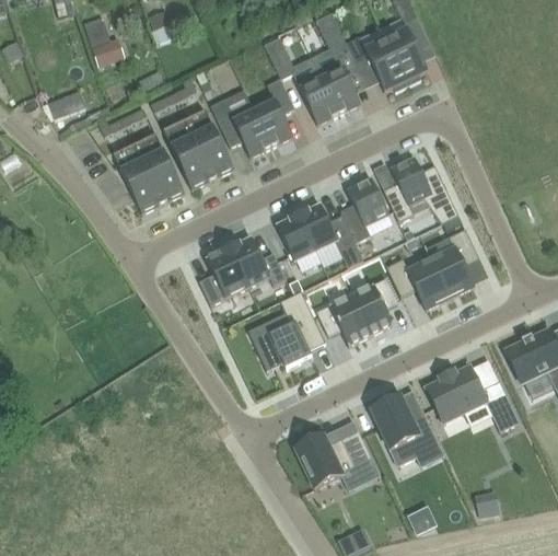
[(416,16),(407,0),(391,0),(402,23),(416,16)]
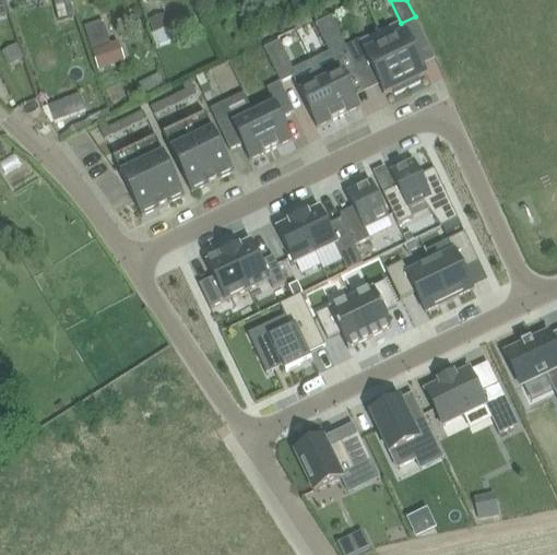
[(152,30),(165,25),(169,24),(166,11),(147,16),(151,30),(152,30)]
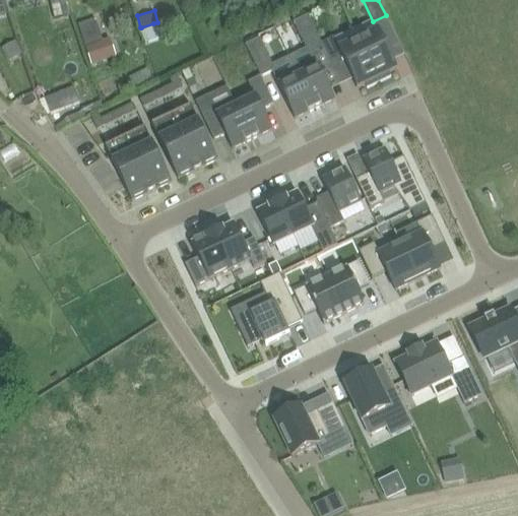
[(322,45),(320,41),(306,13),(292,20),(308,52),(322,45)]
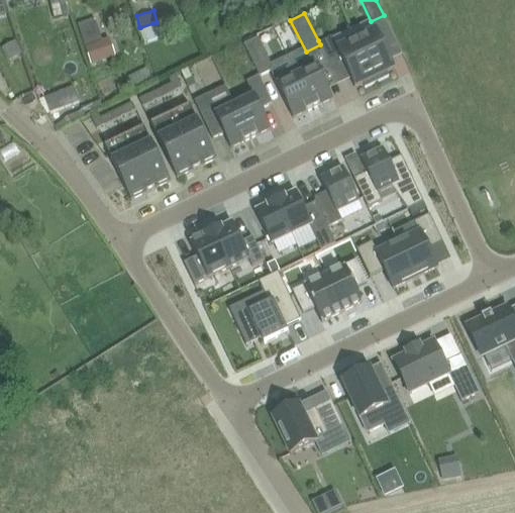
[(86,41),(103,35),(97,15),(79,21),(86,41)]
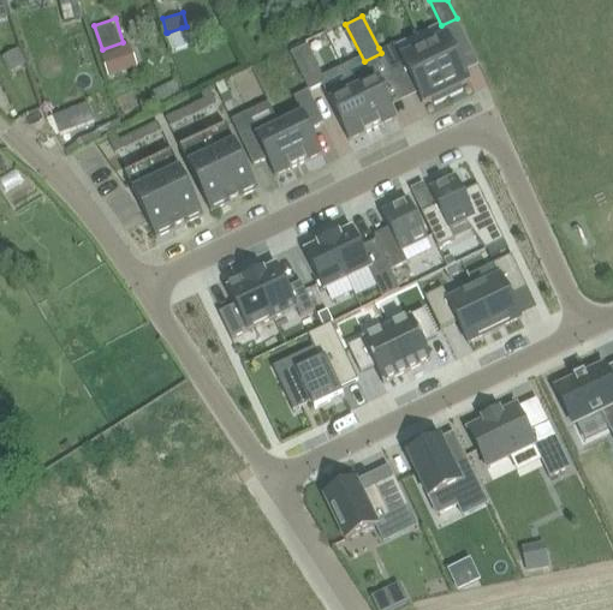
[(445,31),(422,42),(445,90),(468,79),(445,31)]
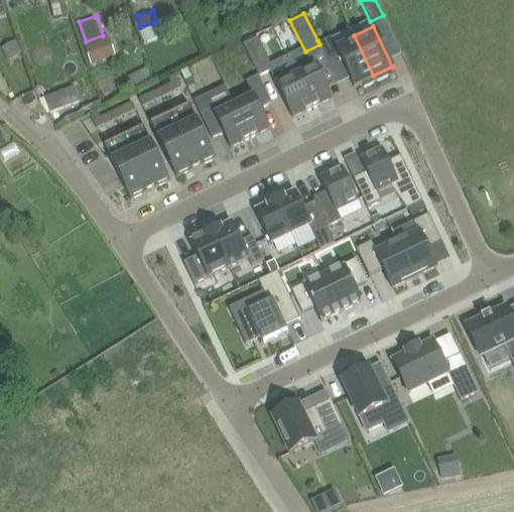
[(100,38),(84,44),(90,62),(114,54),(107,35),(100,38)]
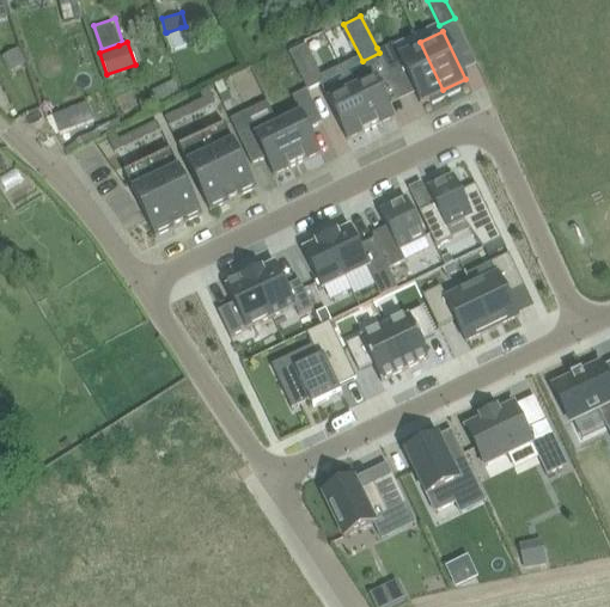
[(323,80),(305,42),(288,50),(306,89),(323,80)]
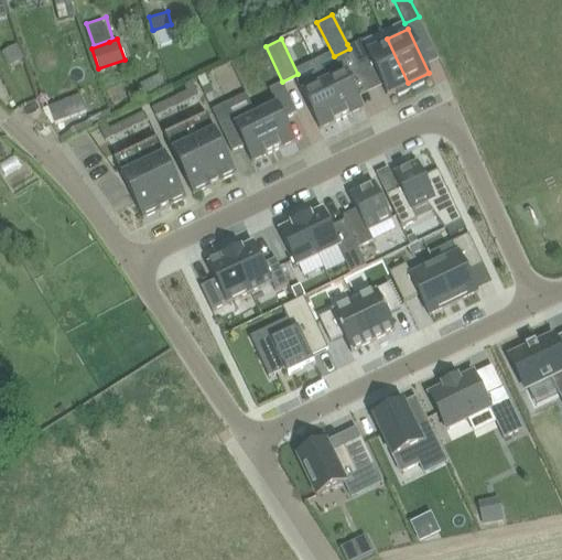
[(386,94),(408,83),(387,39),(365,50),(359,39),(347,44),(349,49),(359,70),(371,63),(386,94)]
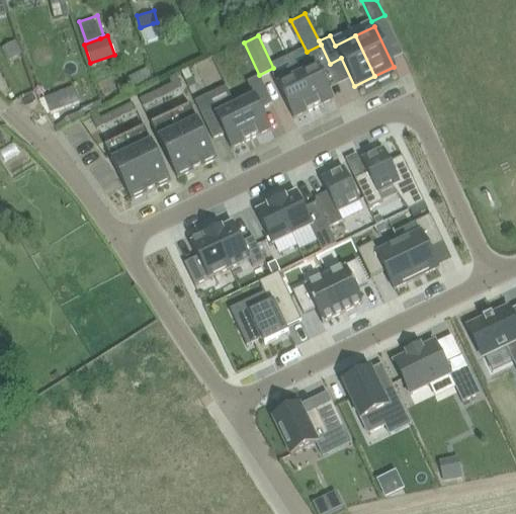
[(6,59),(21,51),(13,37),(0,45),(0,48),(6,59)]
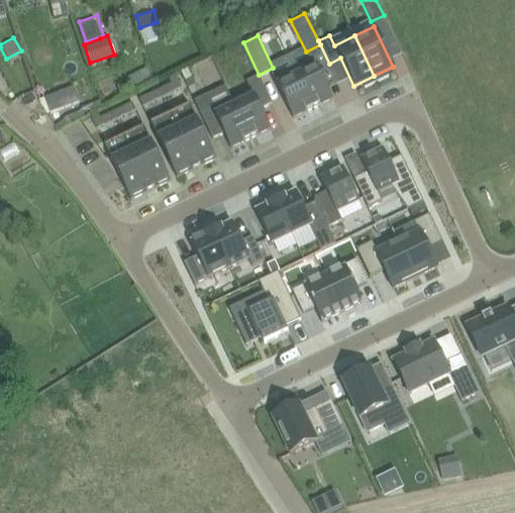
[(331,96),(312,56),(292,66),(311,106),(331,96)]
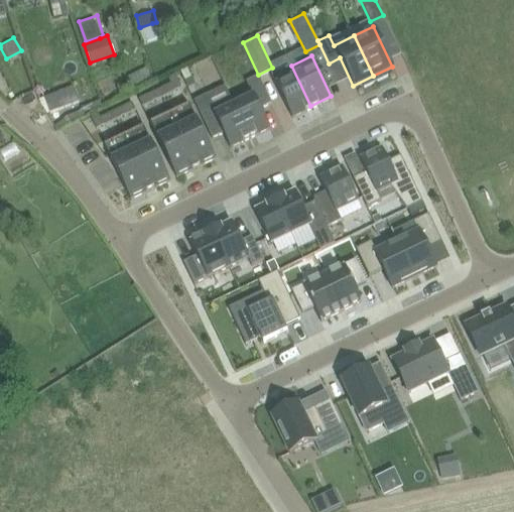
[(185,66),(178,69),(182,78),(190,75),(185,66)]
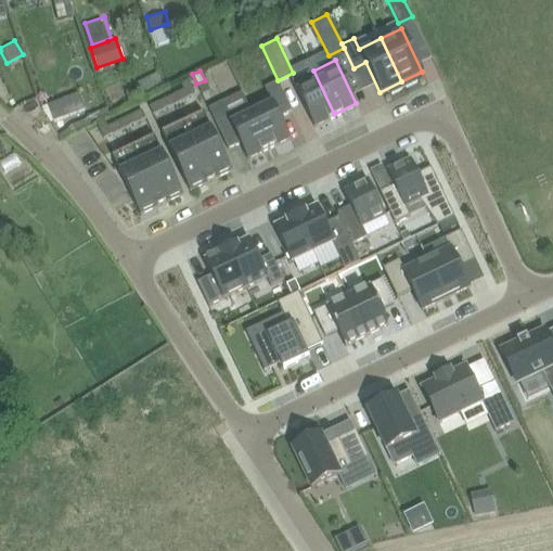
[(334,114),(313,71),(292,80),(312,124),(334,114)]
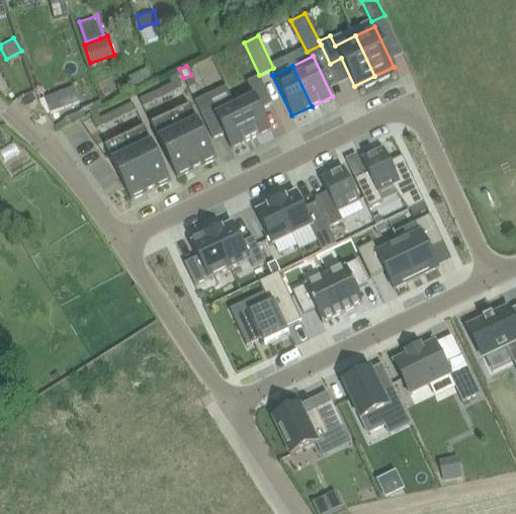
[(174,73),(166,77),(169,81),(173,89),(180,86),(174,73)]
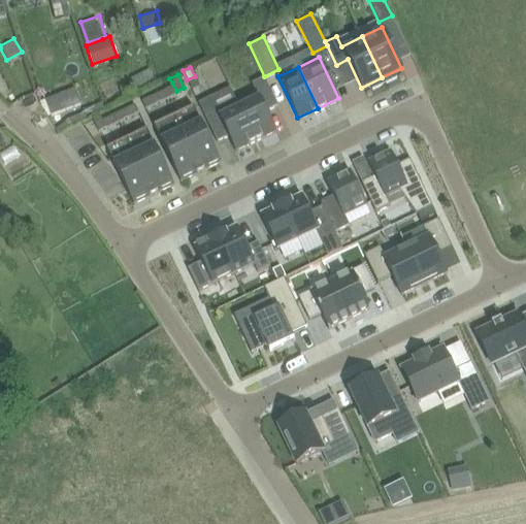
[(165,96),(176,91),(172,83),(161,88),(165,96)]
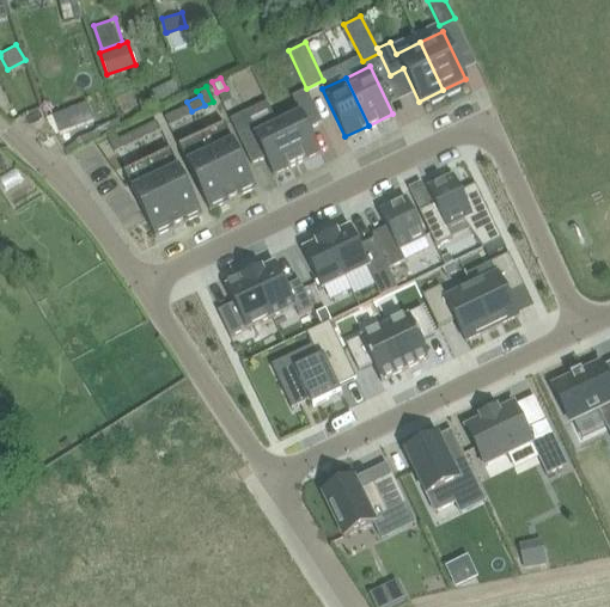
[(272,112),(273,114),(294,160),(318,148),(310,132),(323,126),(309,96),(272,112)]
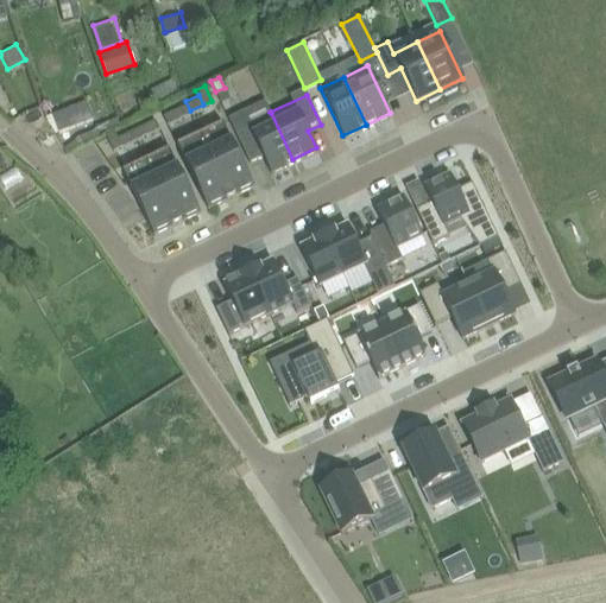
[(67,107),(50,113),(57,131),(74,124),(92,118),(84,100),(67,107)]
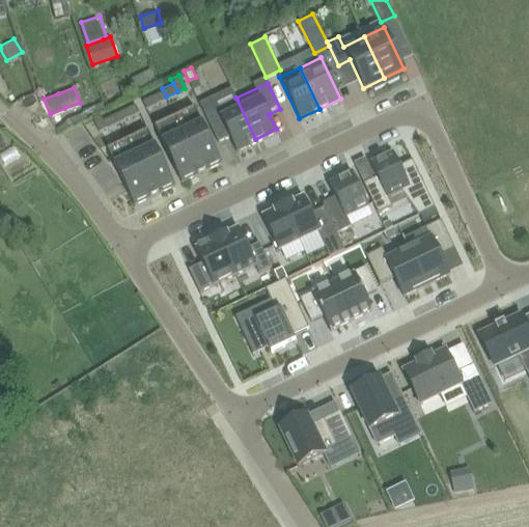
[(162,88),(151,93),(156,102),(166,96),(162,88)]
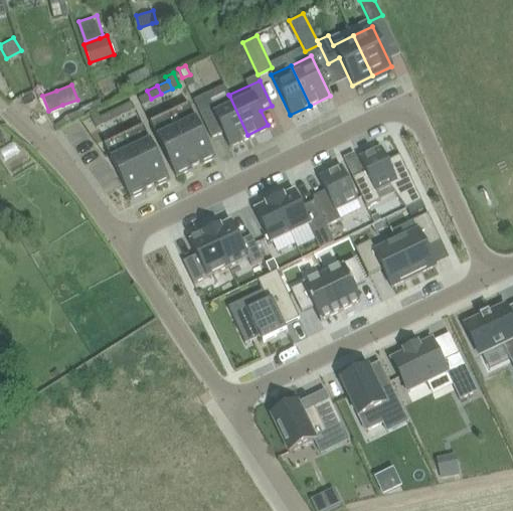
[(147,91),(137,96),(141,104),(151,99),(147,91)]
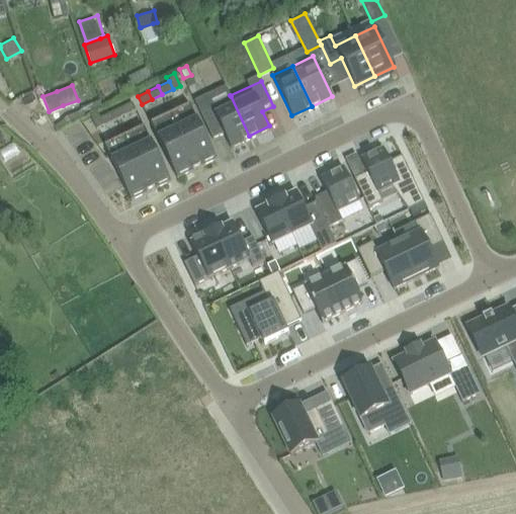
[(231,96),(199,111),(211,137),(223,131),(230,146),(249,136),(231,96)]
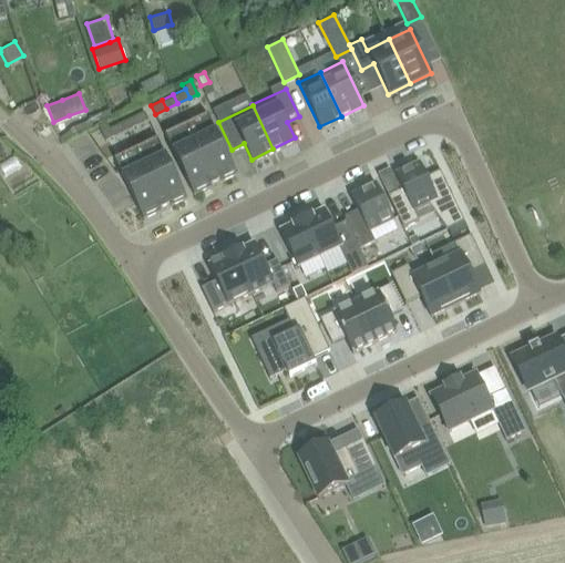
[(136,123),(147,118),(143,109),(132,114),(136,123)]
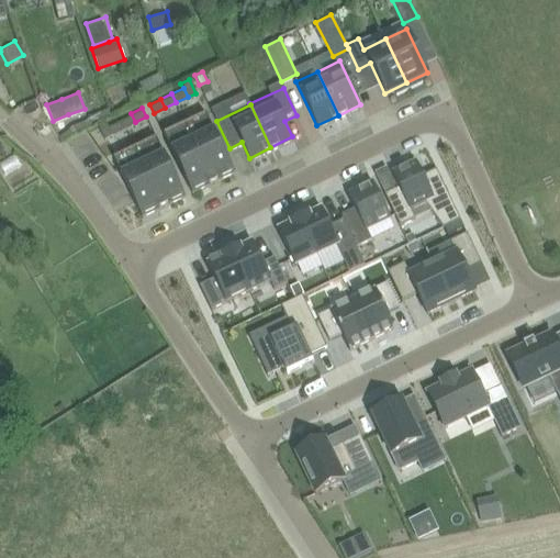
[(204,111),(161,132),(191,191),(233,170),(204,111)]
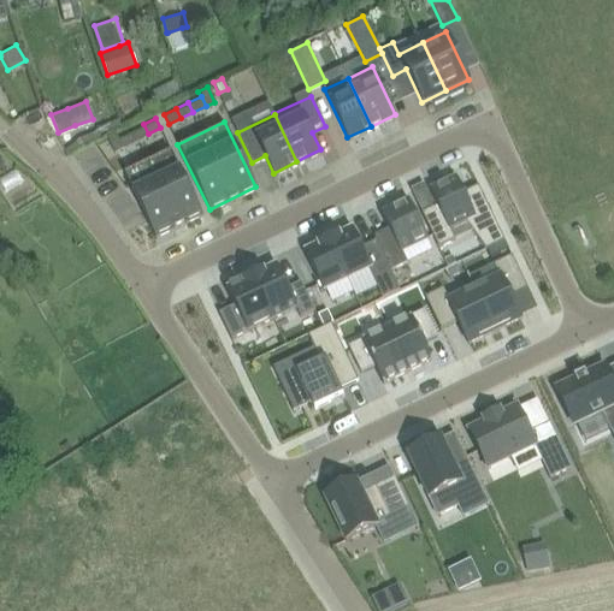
[(131,130),(136,140),(148,134),(143,124),(131,130)]
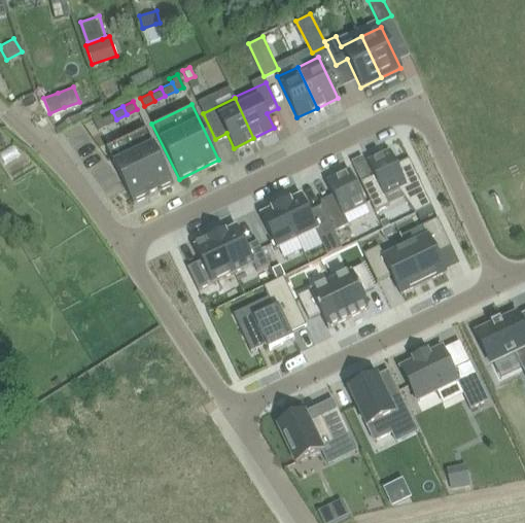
[(99,111),(92,115),(98,128),(105,125),(102,116),(99,111)]
